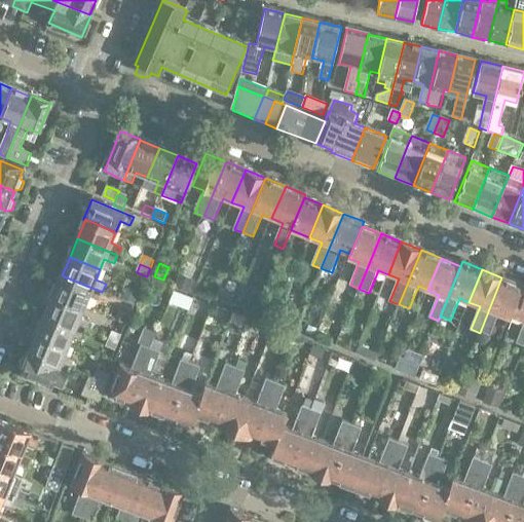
[(62,275),(53,295),(83,307),(88,296),(99,300),(102,292),(62,275)]
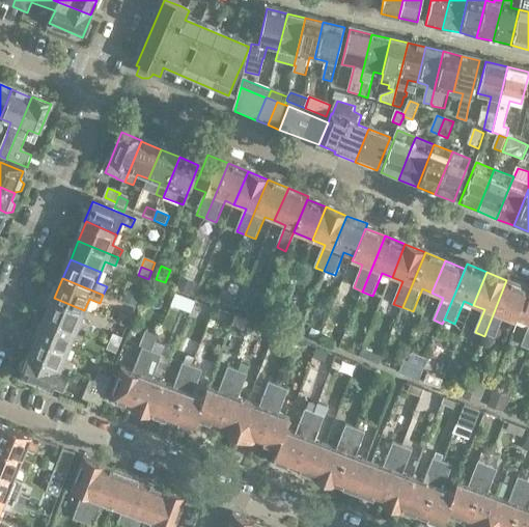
[(194,284),(182,278),(176,292),(190,296),(194,284)]
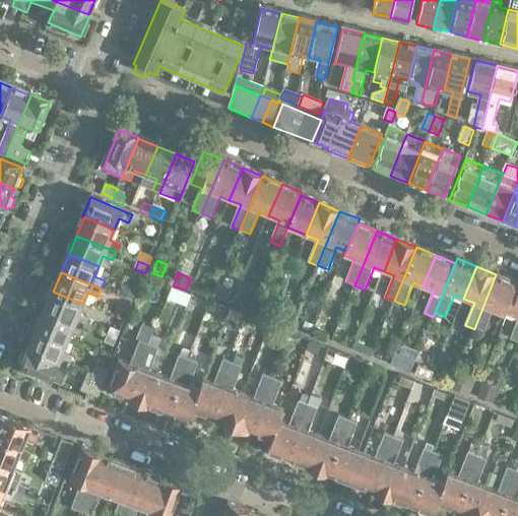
[(475,326),(486,331),(494,311),(503,315),(516,282),(496,274),(475,326)]
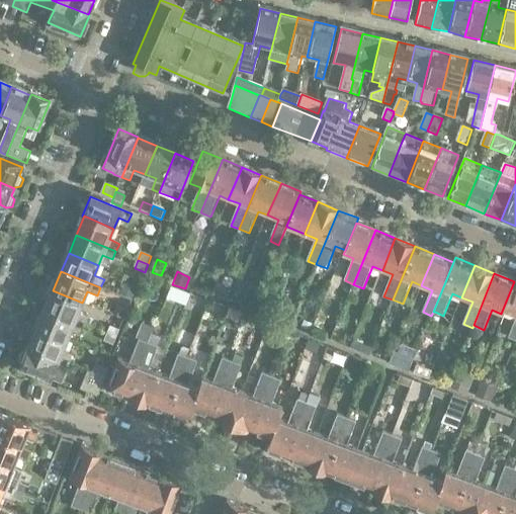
[(133,302),(140,286),(125,280),(119,295),(133,302)]
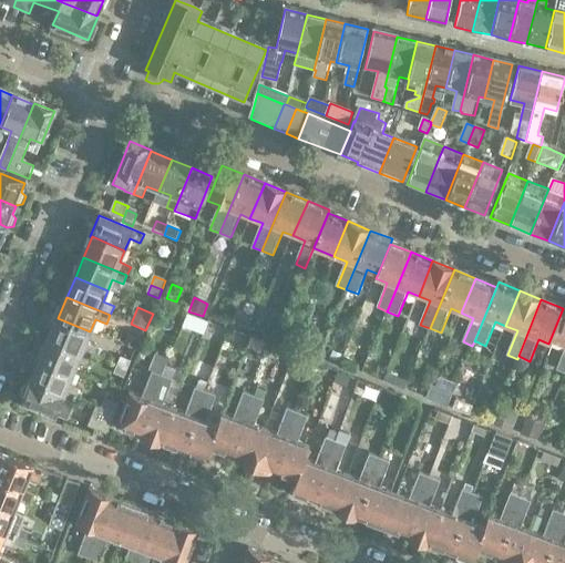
[(564,316),(555,341),(564,345),(564,352),(557,370),(564,372),(564,316)]
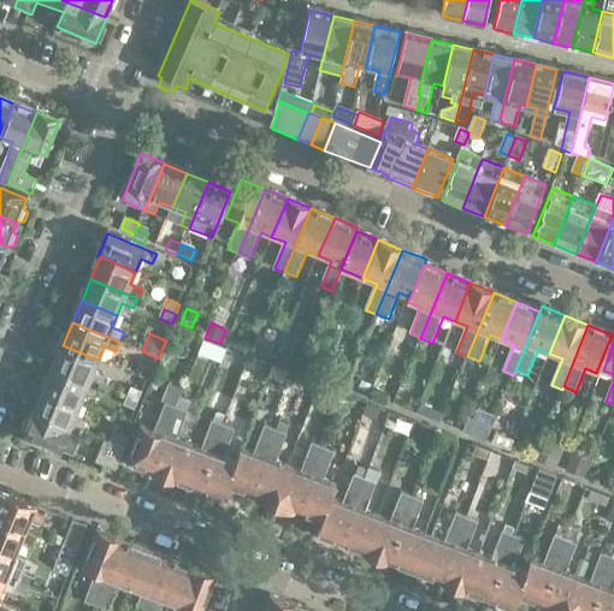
[(63,345),(54,367),(101,386),(105,378),(93,373),(98,360),(63,345)]
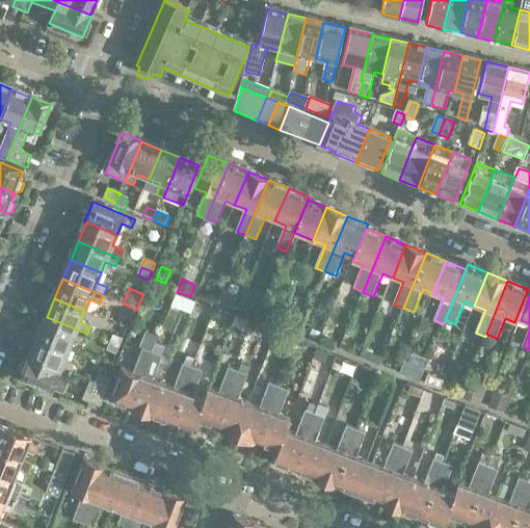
[(193,313),(213,317),(215,308),(196,304),(193,313)]
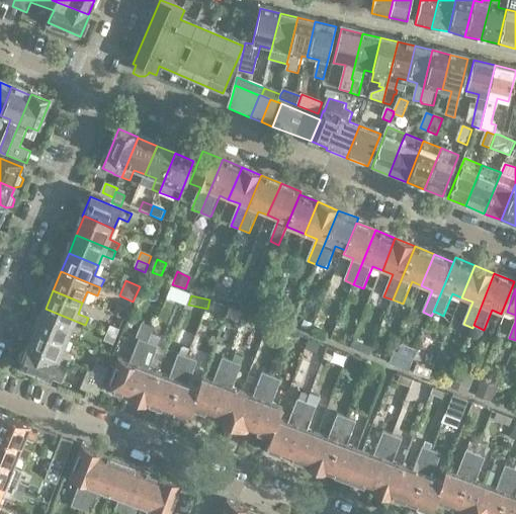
[(46,309),(37,327),(67,339),(72,329),(82,333),(85,325),(46,309)]
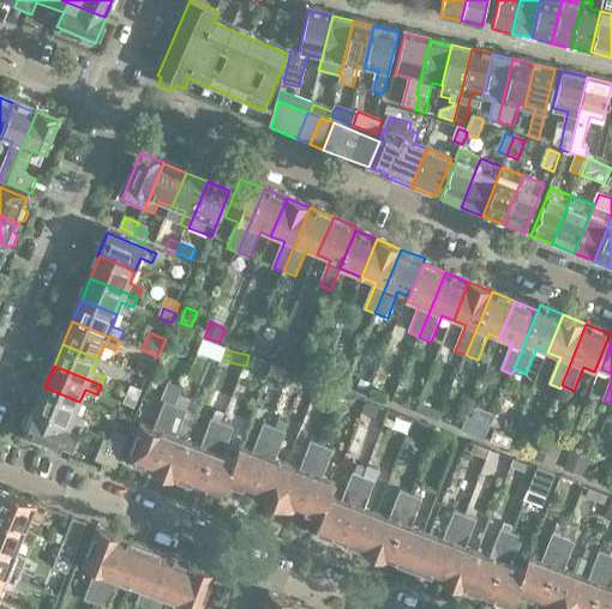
[(45,387),(35,410),(82,429),(87,420),(75,415),(79,402),(45,387)]
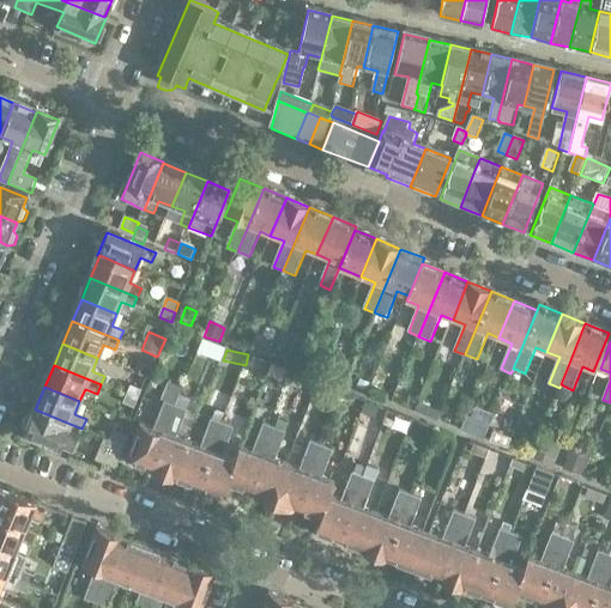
[(132,387),(127,396),(139,401),(143,391),(132,387)]
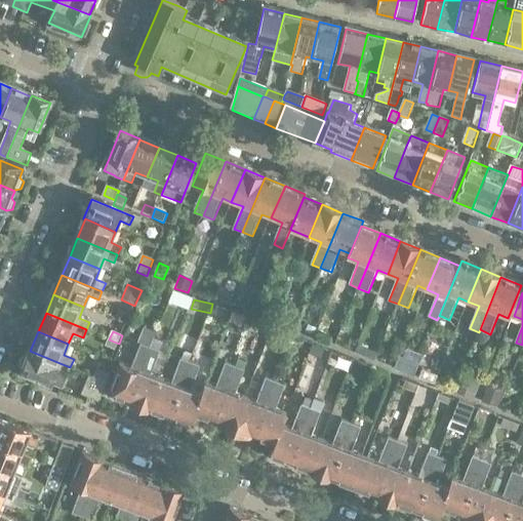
[(119,344),(109,339),(106,347),(115,351),(119,344)]
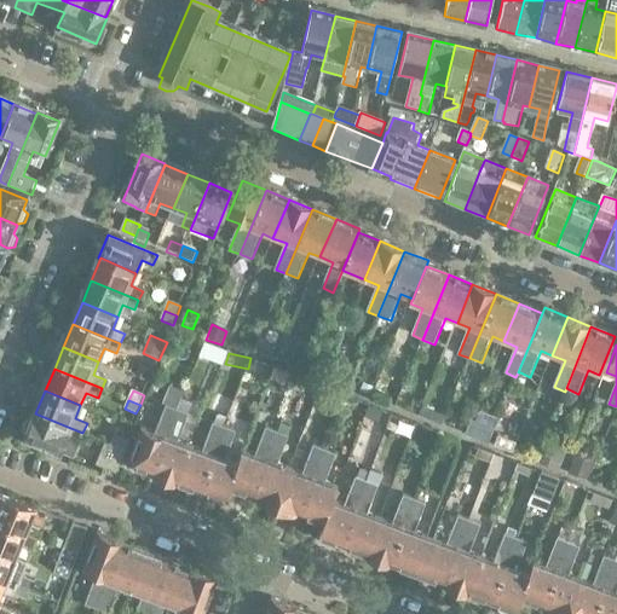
[(127,468),(150,476),(177,409),(167,406),(157,435),(142,429),(127,468)]
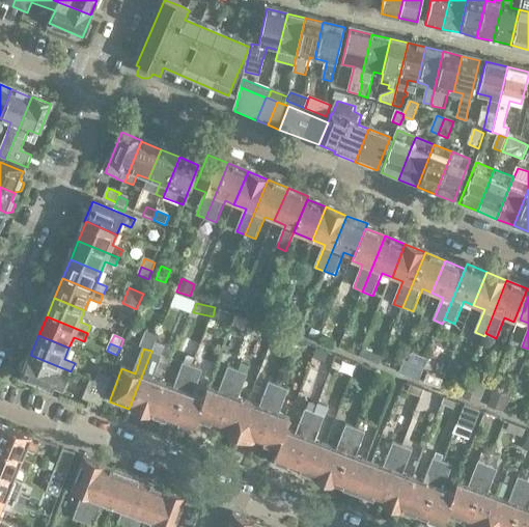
[(151,351),(129,409),(149,417),(162,384),(154,381),(163,356),(151,351)]
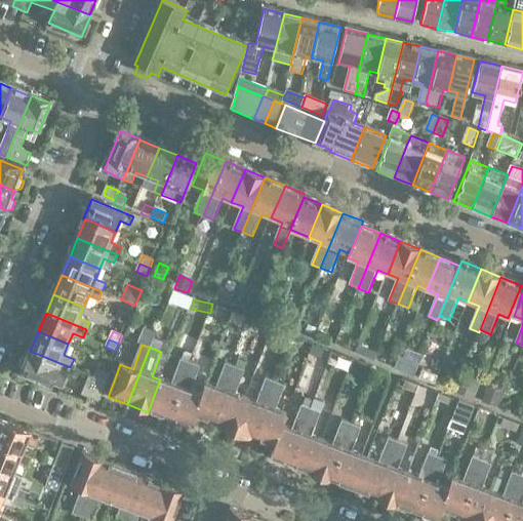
[(70,367),(30,351),(29,350),(21,370),(51,384),(56,371),(67,375),(70,367)]
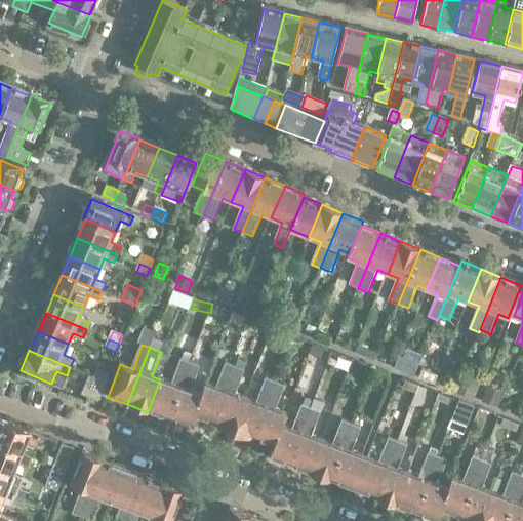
[(397,360),(394,369),(415,377),(424,357),(408,350),(404,359),(400,357),(399,361),(397,360)]
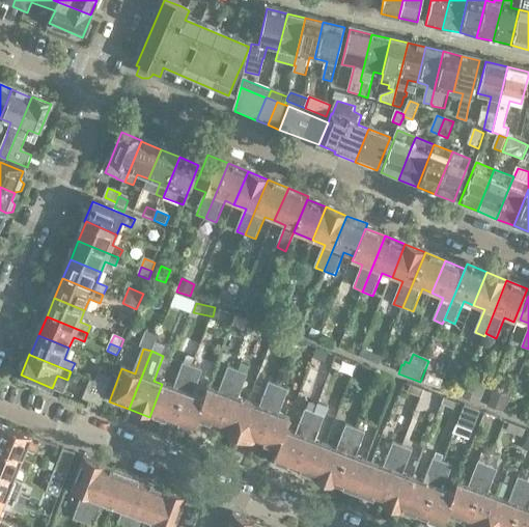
[(385,368),(398,373),(401,364),(390,360),(389,363),(388,362),(385,368)]
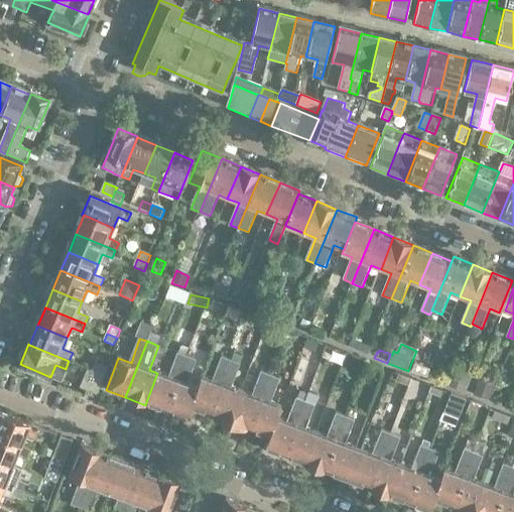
[(157,373),(145,405),(165,412),(186,356),(178,353),(169,378),(157,373)]
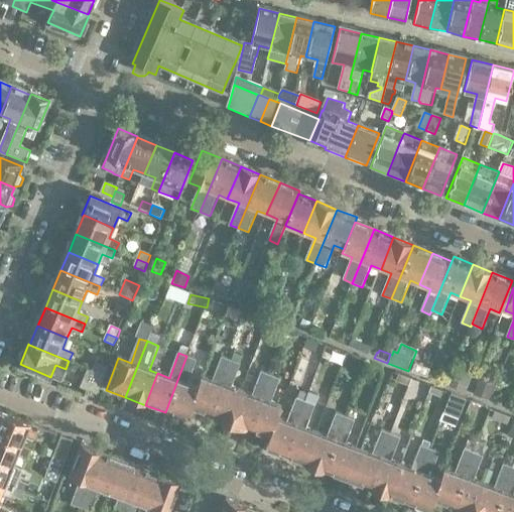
[(186,356),(165,412),(185,420),(189,408),(198,388),(187,385),(198,361),(186,356)]
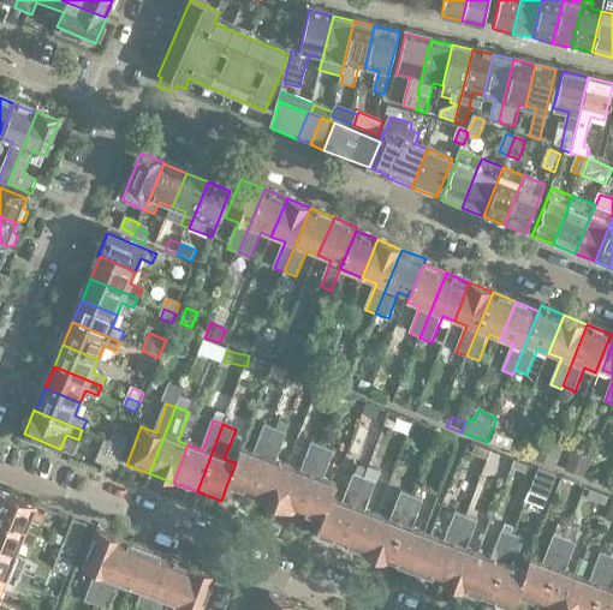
[(236,462),(226,486),(250,496),(275,429),(266,425),(255,453),(242,448),(236,462)]
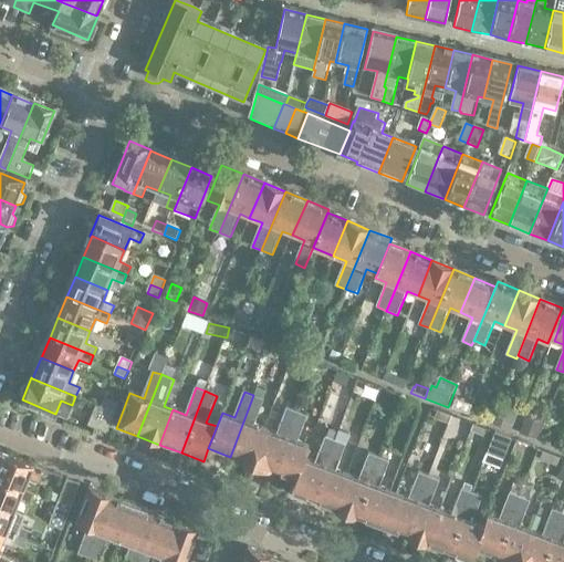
[(253,395),(230,457),(251,465),(264,429),(256,426),(265,401),(253,395)]
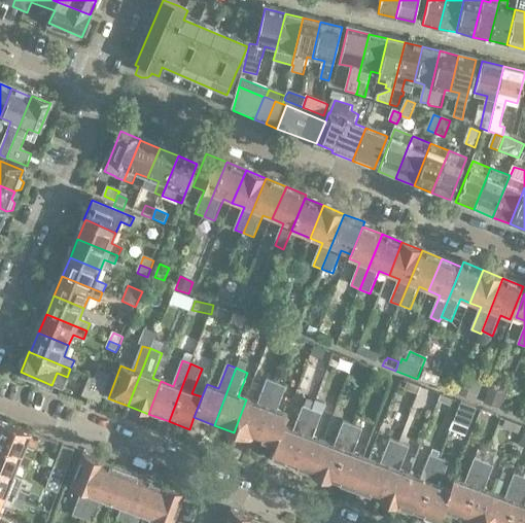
[(439,379),(424,373),(420,381),(435,387),(439,379)]
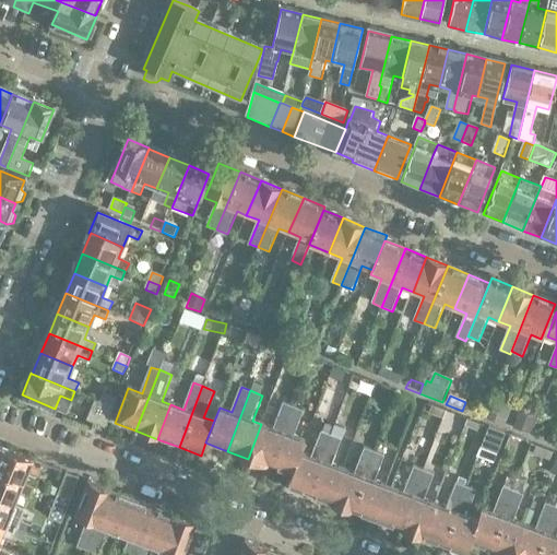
[(87,421),(95,424),(106,428),(115,408),(101,402),(95,400),(87,421)]
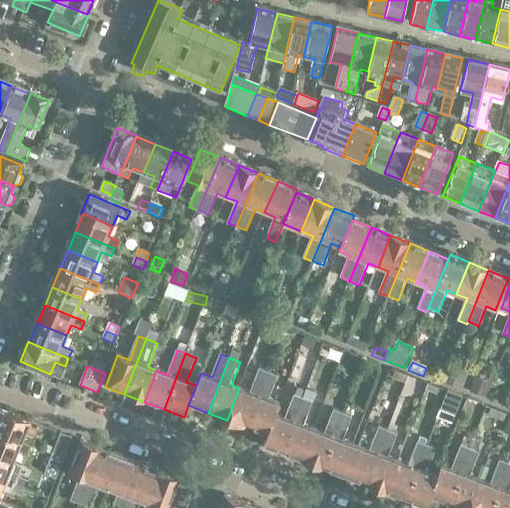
[(469,373),(449,367),(443,383),(463,390),(469,373)]
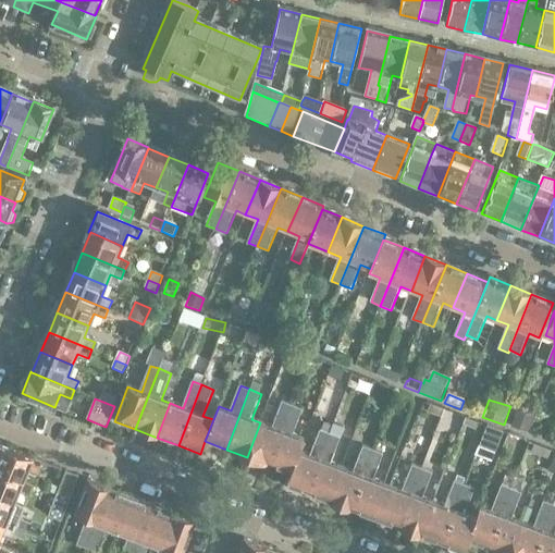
[(260,422),(247,457),(268,466),(291,405),(283,402),(273,428),(260,422)]
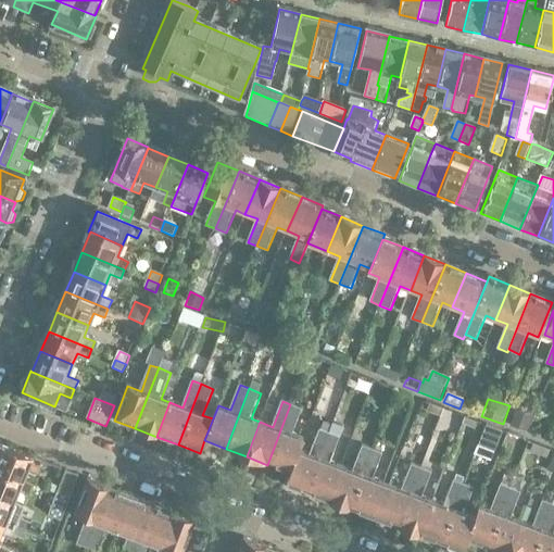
[(290,404),(267,465),(289,473),(298,450),(303,438),(293,435),(303,409),(290,404)]
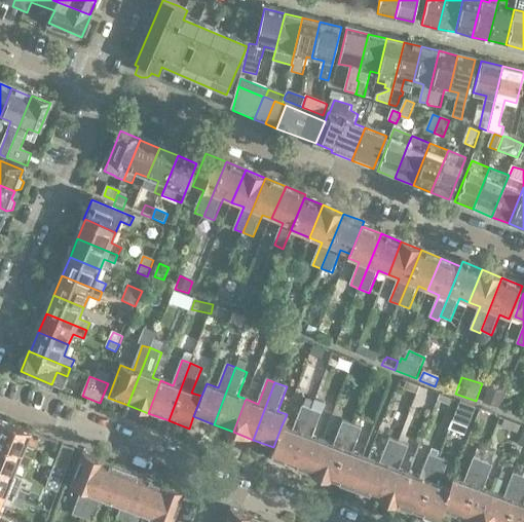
[(421,387),(408,382),(405,390),(418,396),(421,387)]
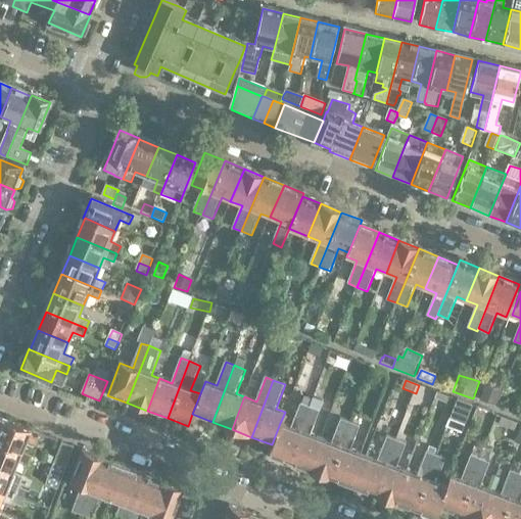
[(499,390),(486,386),(480,403),(492,407),(499,390)]
